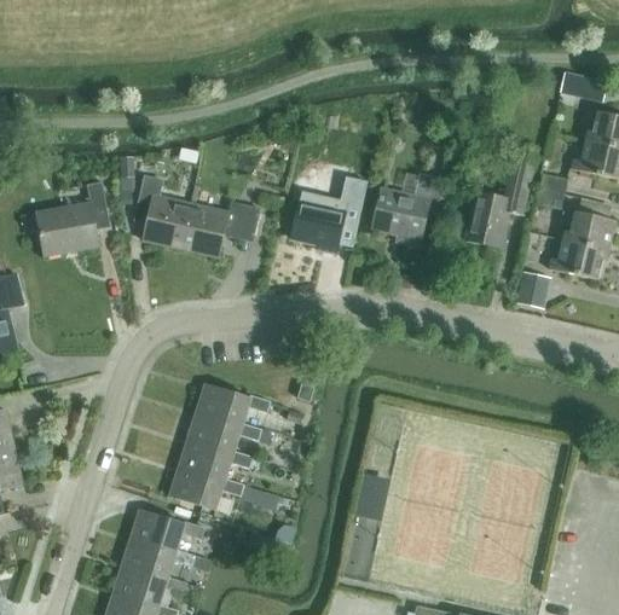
[(574,92),(603,98),(607,81),(578,75),(574,92)]
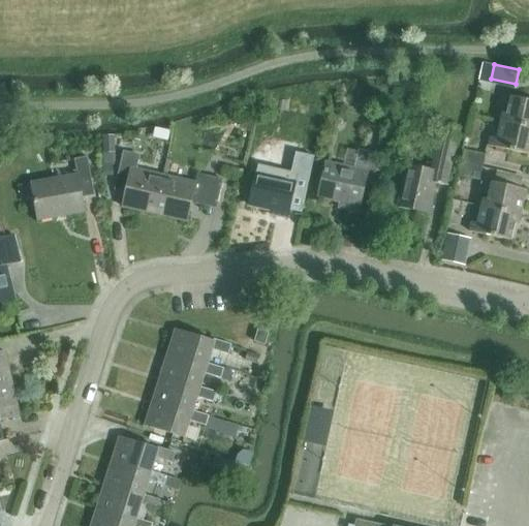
[(499,119),(528,125),(528,98),(510,94),(506,113),(501,111),(499,119)]
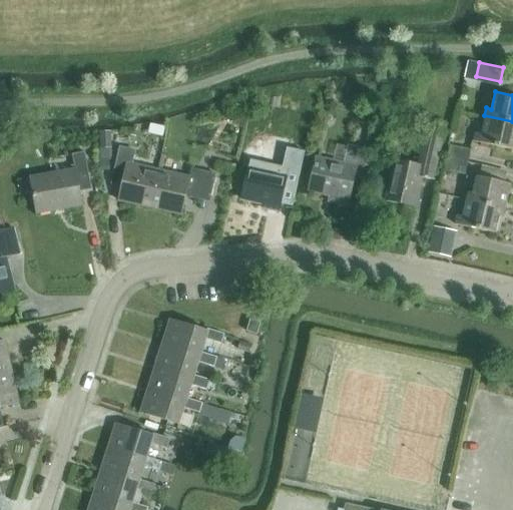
[(231,111),(243,115),(246,106),(234,102),(231,111)]
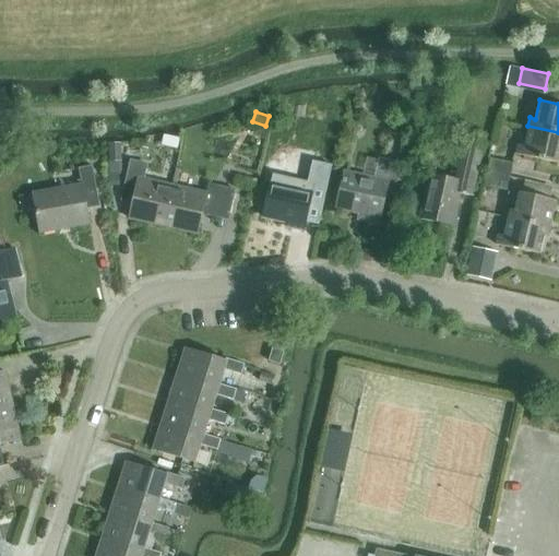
[(558,132),(527,126),(523,144),(518,142),(515,152),(558,162),(558,160),(558,132)]
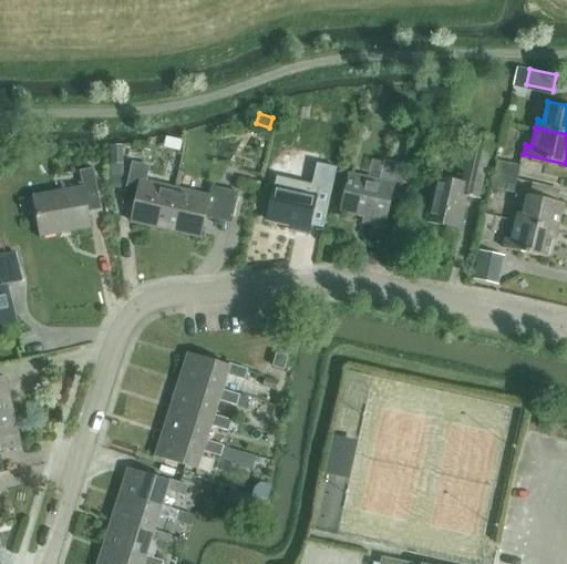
[(478,196),(492,135),(473,130),(461,181),(435,175),(425,218),(459,226),(466,193),(478,196)]
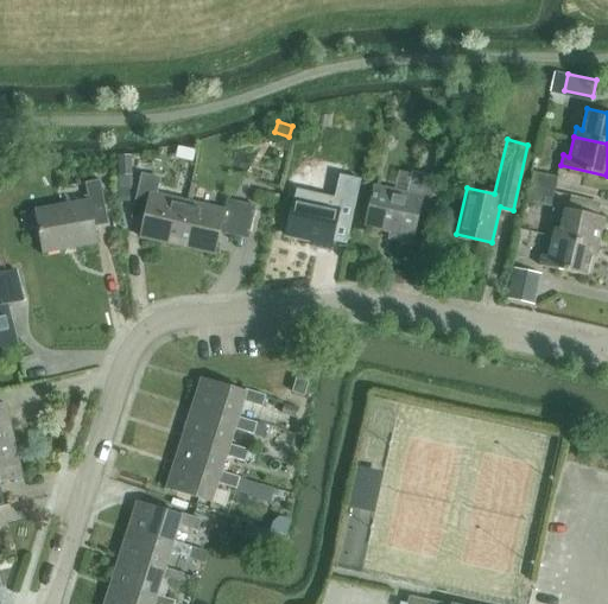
[(127,171),(126,152),(115,152),(116,171),(127,171)]
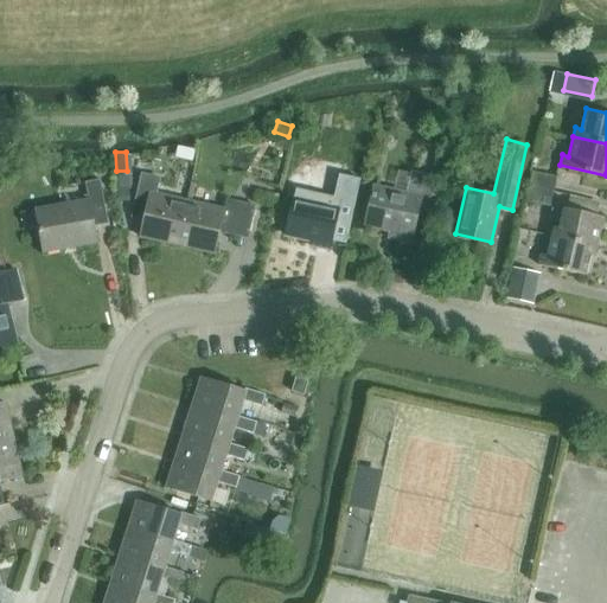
[(432,210),(439,175),(410,168),(409,172),(406,191),(374,184),(365,223),(389,229),(388,235),(409,239),(417,206),(432,210)]
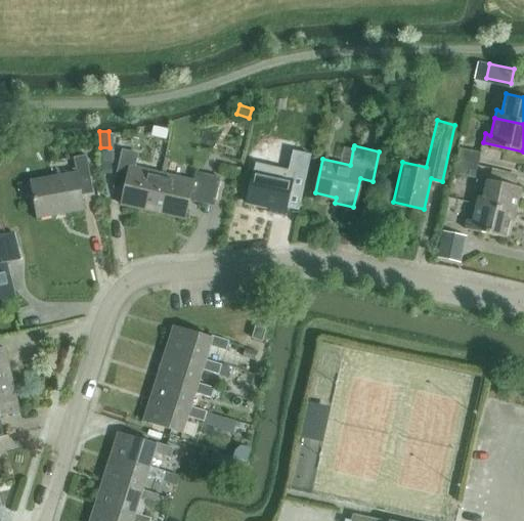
[(456,159),(477,163),(480,152),(460,146),(456,159)]
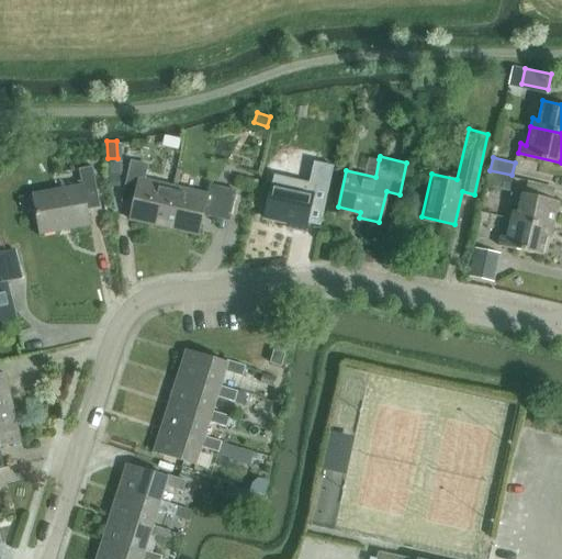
[(164,225),(172,185),(144,178),(148,161),(130,158),(122,194),(134,197),(130,216),(164,225)]
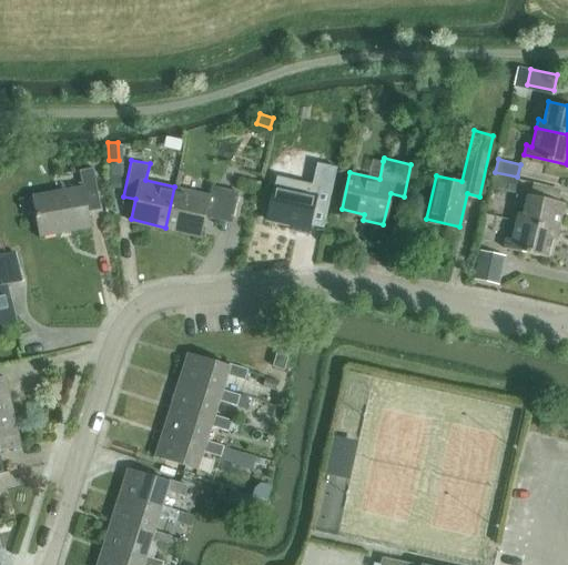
[(40,234),(90,224),(88,210),(101,208),(93,165),(80,169),(82,185),(33,194),(40,234)]
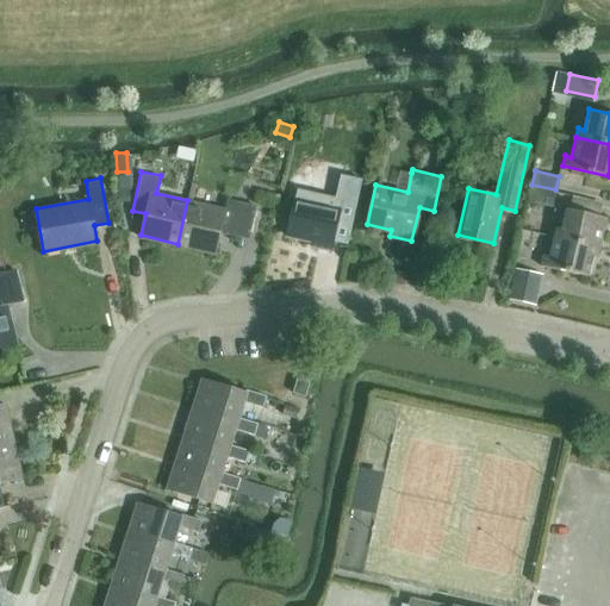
[(552,204),(555,189),(531,185),(528,198),(552,204)]
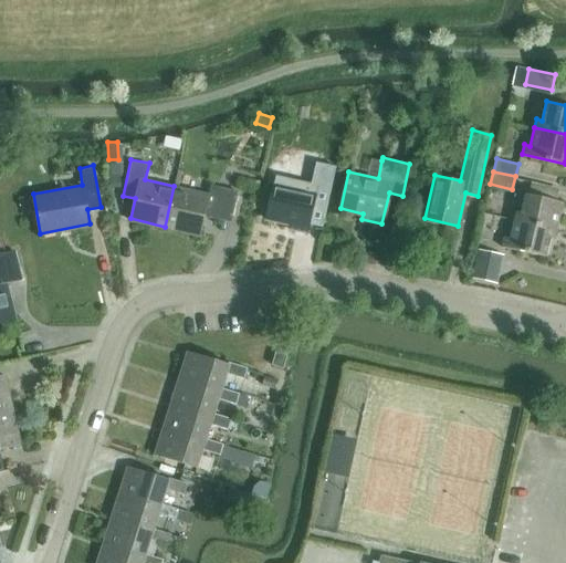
[(325,210),(332,179),(320,176),(316,188),(299,184),(299,181),(290,179),(289,186),(273,183),(265,217),(290,222),(289,227),(306,231),(312,207),(325,210)]
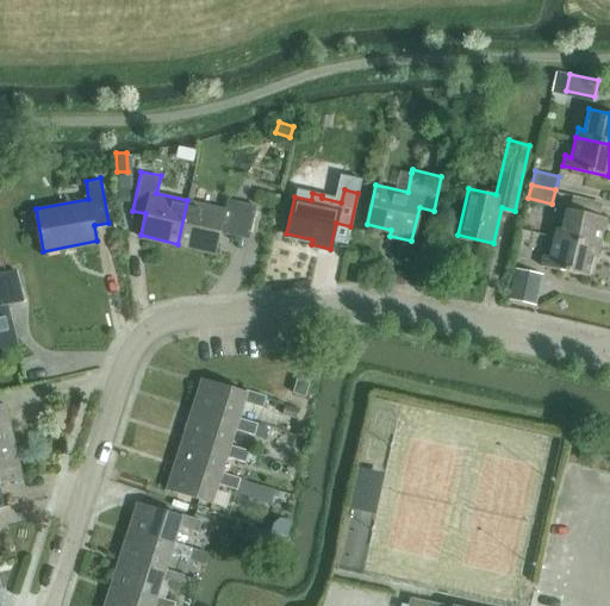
[(224,208),(187,200),(178,244),(215,252),(219,231),(232,233),(240,200),(226,198),(224,208)]
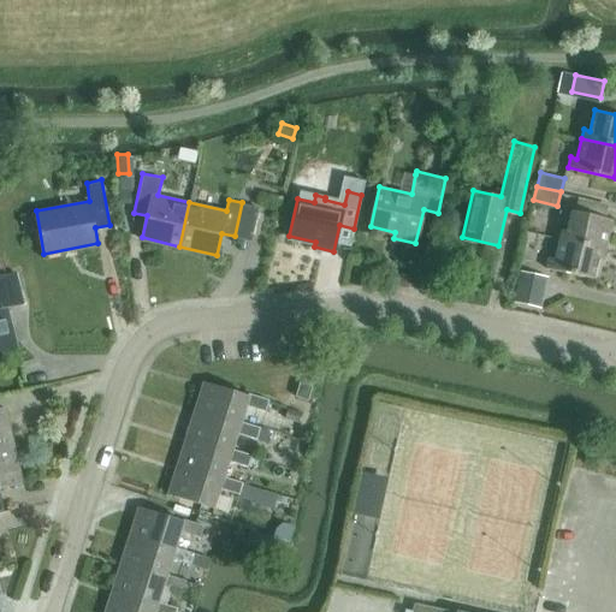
[(558,237),(606,248),(612,219),(572,209),(567,230),(561,229),(558,237)]
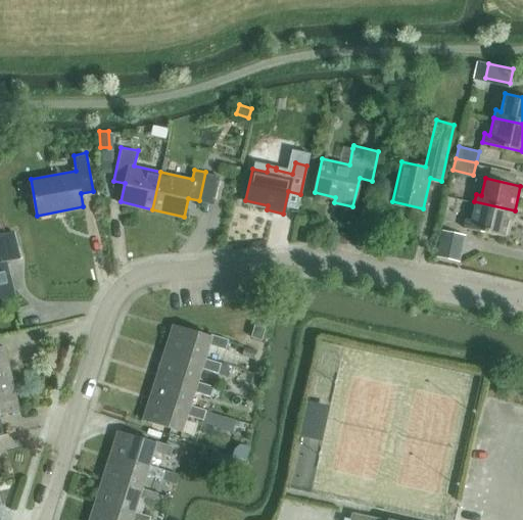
[(513,220),(515,210),(474,201),(470,219),(465,218),(463,226),(504,235),(508,219),(513,220)]
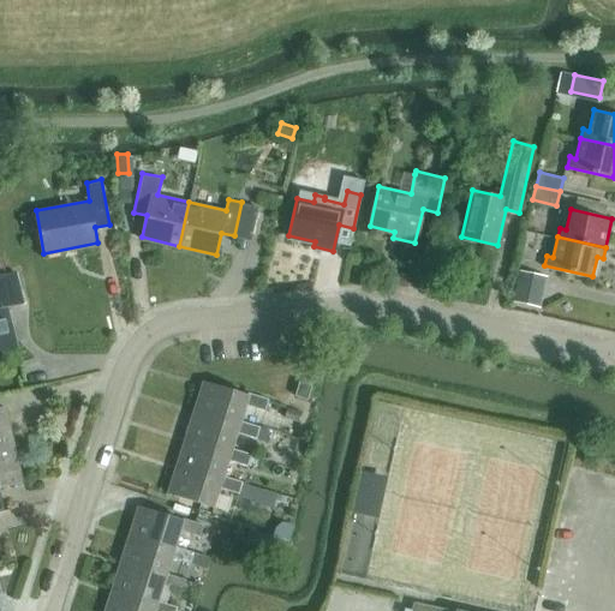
[(539,305),(547,275),(542,274),(517,269),(511,299),(539,305)]
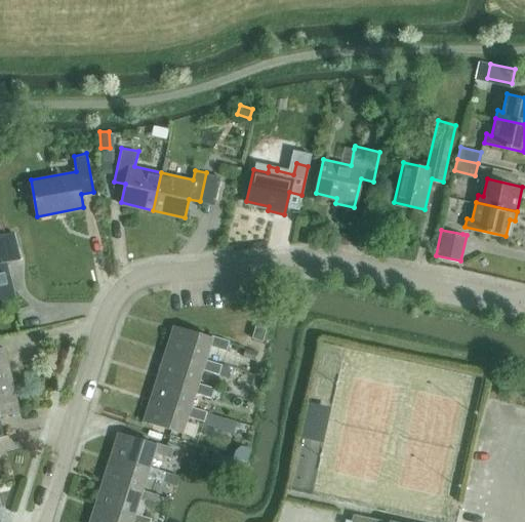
[(0,297),(13,294),(5,261),(19,256),(13,232),(0,234),(0,297)]
